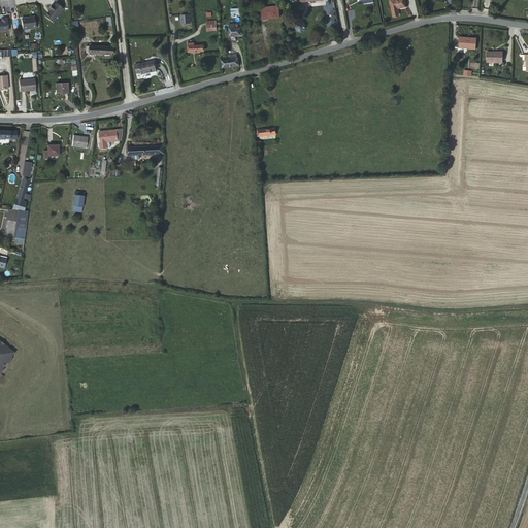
[(399,15),(398,10),(405,8),(403,0),(389,0),(392,11),(393,18),(399,15)]
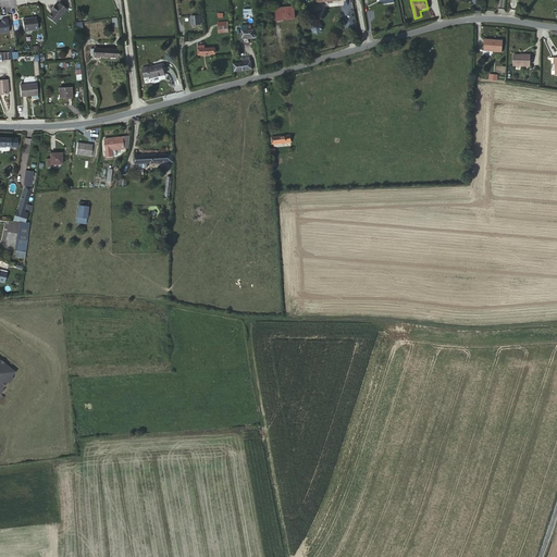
[(57,5),(52,10),(54,11),(49,17),(57,24),(69,10),(61,3),(58,7),(57,5)]
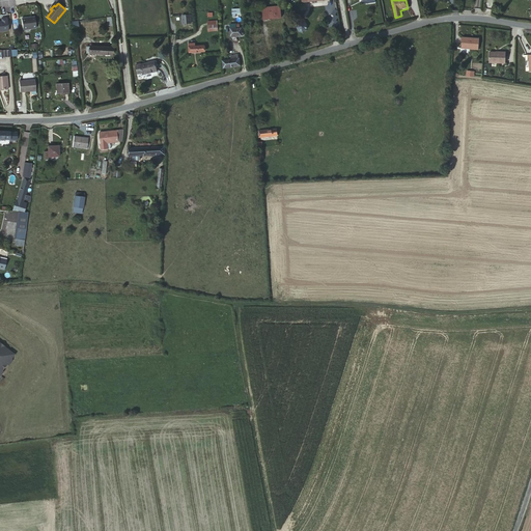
[(281,7),(263,9),(264,17),(271,17),(271,19),(282,18),(281,7)]
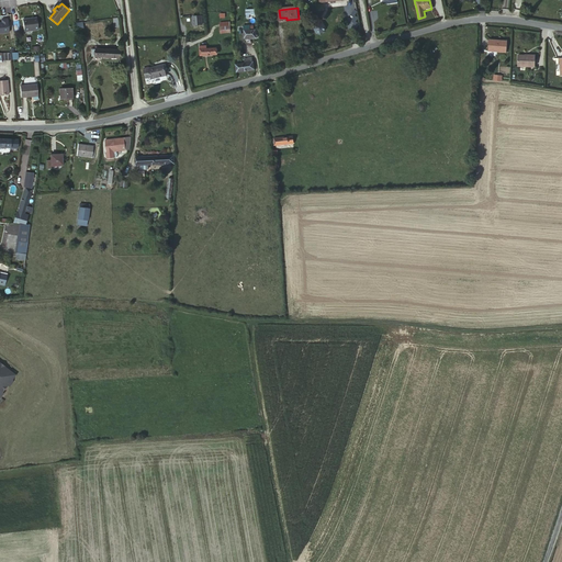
[(3,22),(0,22),(0,33),(11,33),(10,19),(3,20),(3,22)]
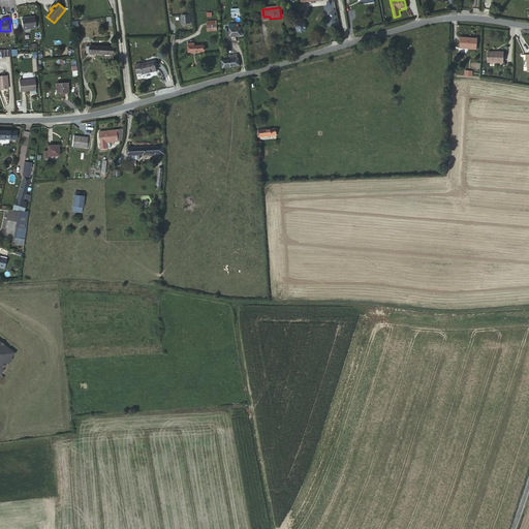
[(23,20),(24,30),(36,28),(35,18),(23,20)]
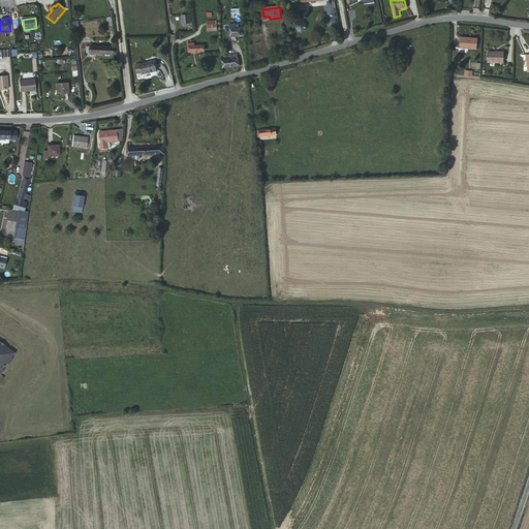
[(297,18),(294,31),(303,32),(305,20),(297,18)]
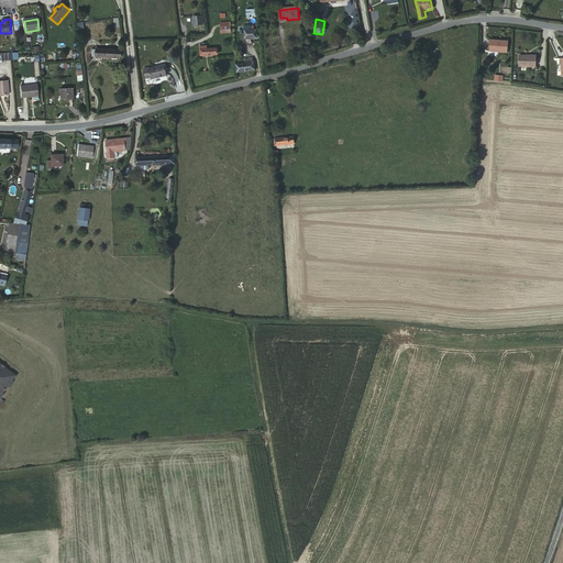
[(249,28),(244,28),(244,39),(256,39),(256,28),(249,28)]
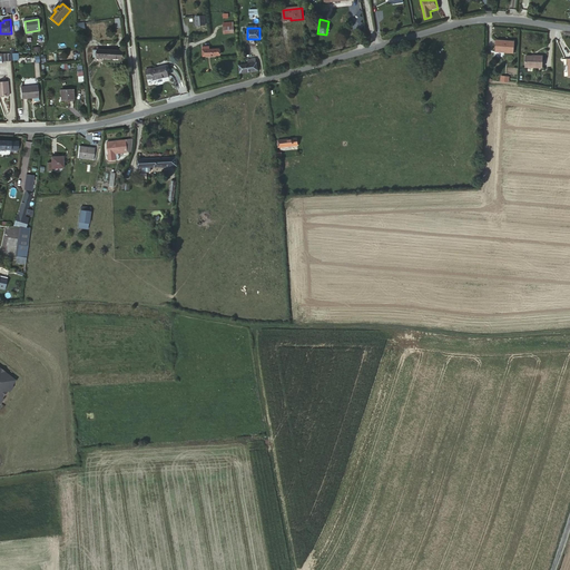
[(497,42),(497,52),(513,53),(514,42),(497,42)]
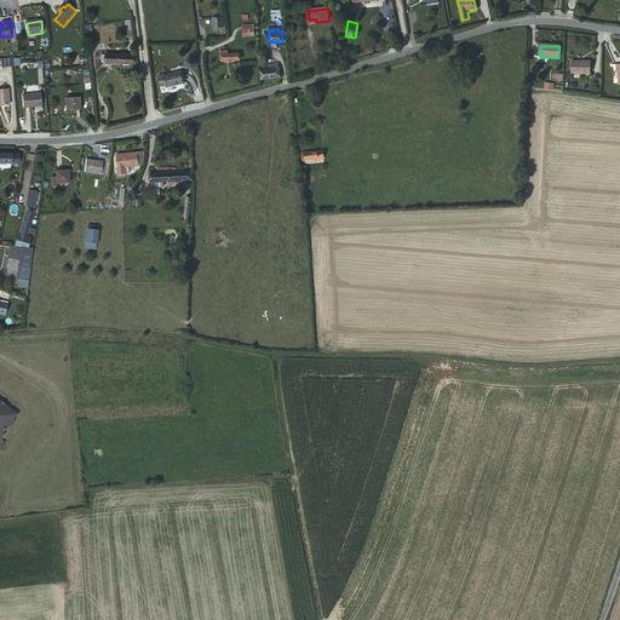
[(223,55),(220,55),(220,63),(240,61),(240,52),(229,53),(229,51),(223,51),(223,55)]
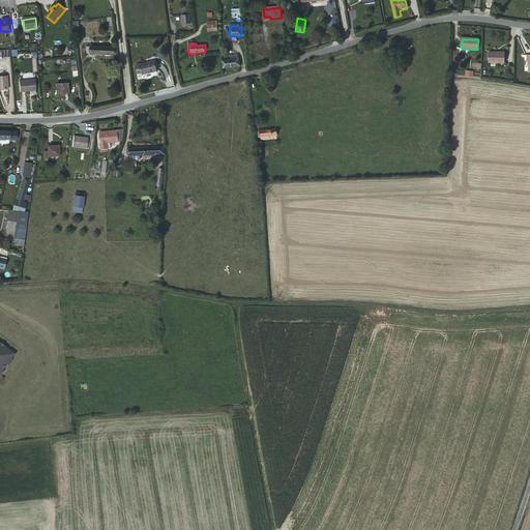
[(113,48),(90,47),(90,54),(113,56),(113,48)]
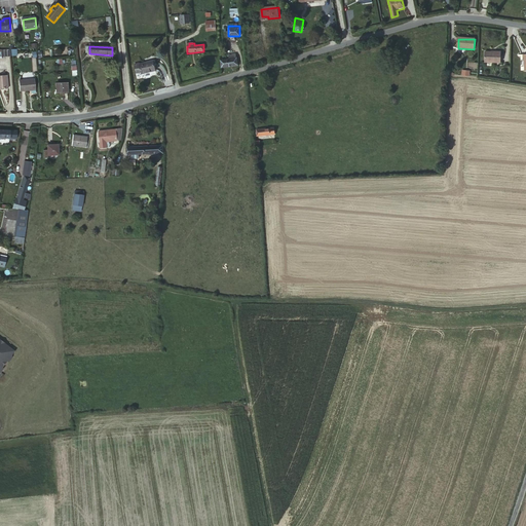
[(502,53),(486,52),(485,63),(501,64),(502,53)]
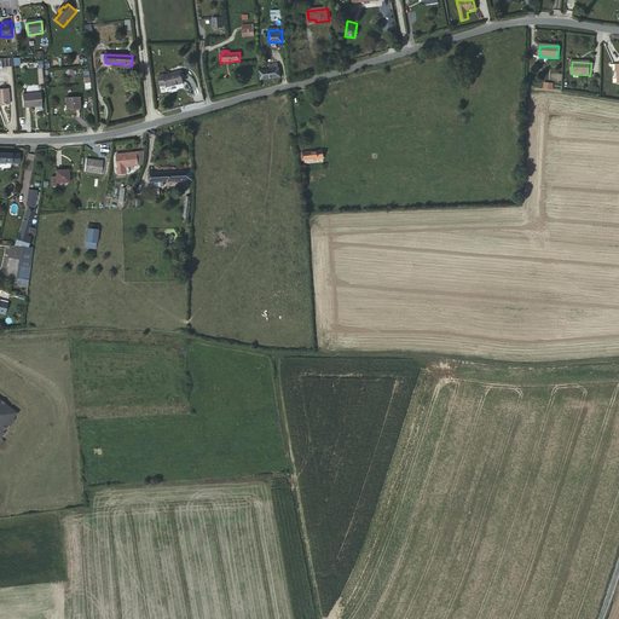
[(259,69),(260,79),(281,77),(279,63),(270,64),(270,68),(259,69)]
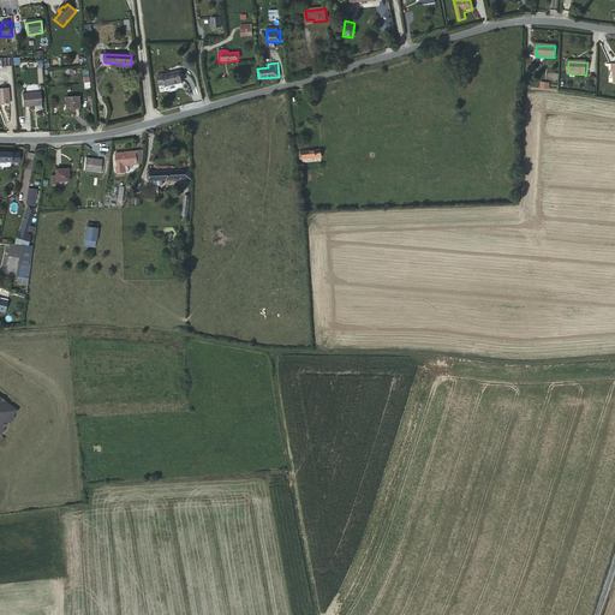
[(166,85),(166,88),(183,84),(179,75),(163,77),(166,85)]
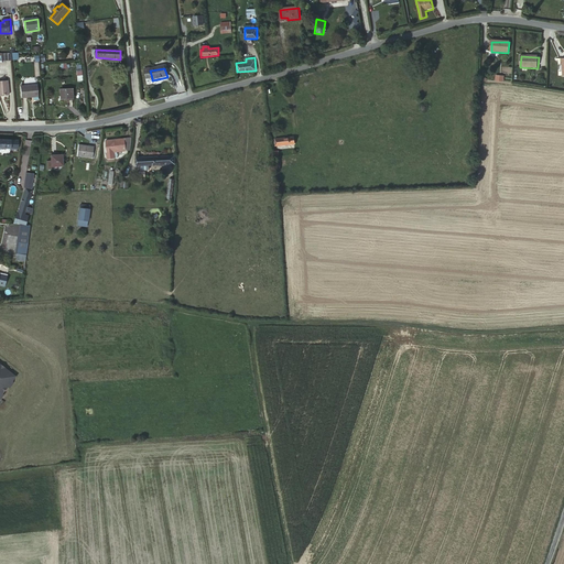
[(21,86),(22,98),(30,98),(30,97),(33,96),(33,102),(38,102),(38,96),(38,86),(21,86)]
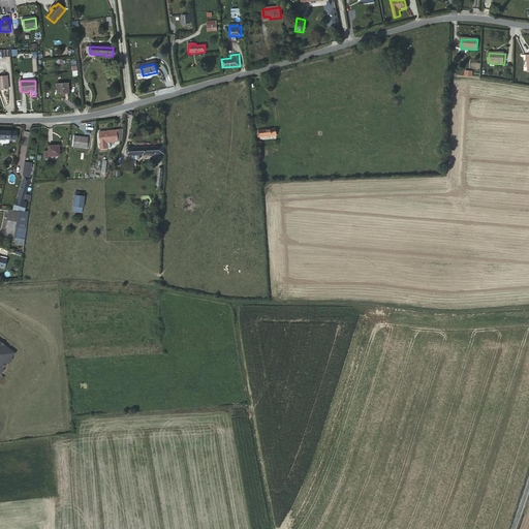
[(57,85),(57,93),(69,92),(68,84),(57,85)]
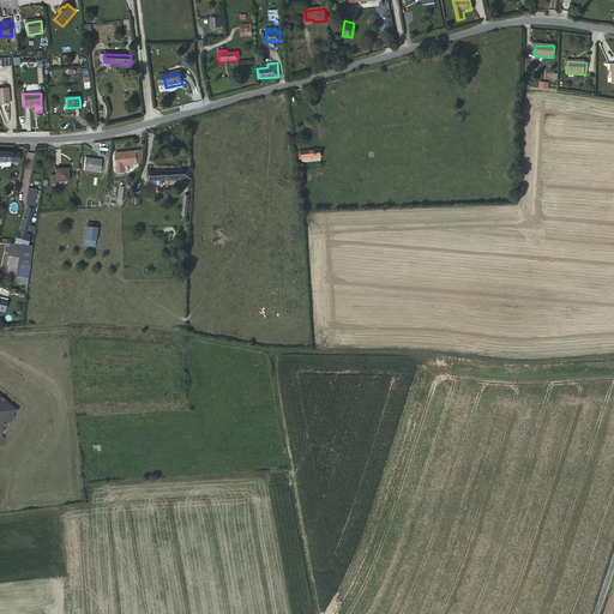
[(320,150),(299,154),(300,163),(321,160),(320,150)]
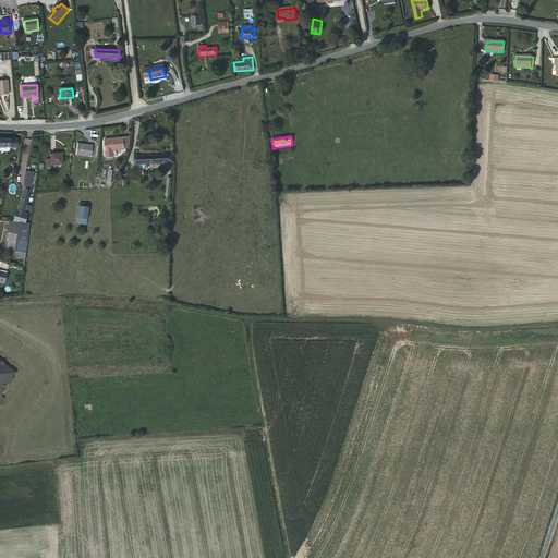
[(123,149),(123,148),(123,137),(104,140),(104,149),(104,156),(110,156),(110,149),(123,149)]
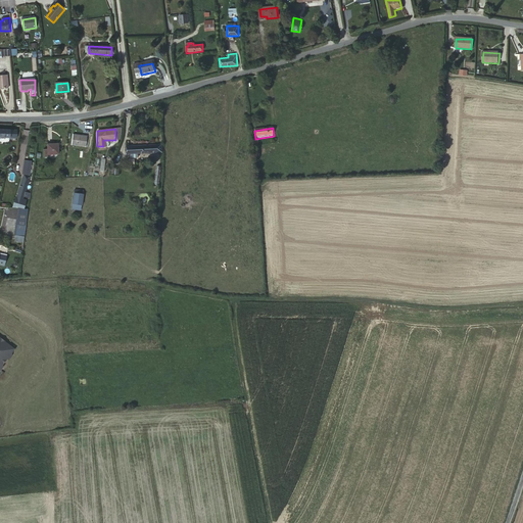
[(0,137),(9,138),(10,131),(0,130),(0,137)]
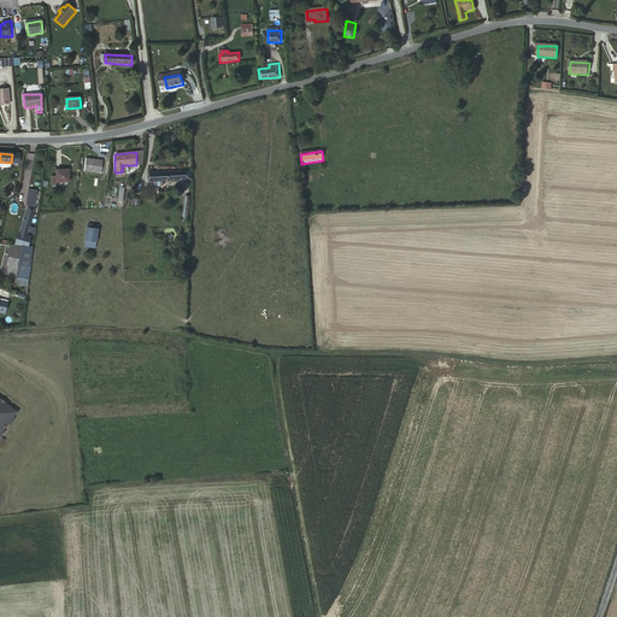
[(101,160),(86,158),(84,170),(99,174),(101,160)]
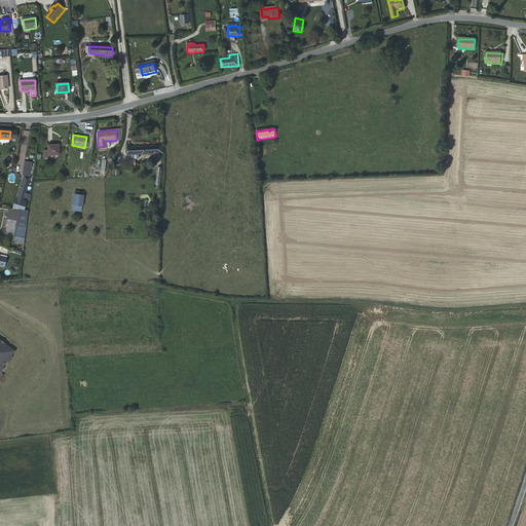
[(139,160),(139,156),(163,153),(163,144),(126,147),(127,156),(132,156),(133,161),(139,160)]
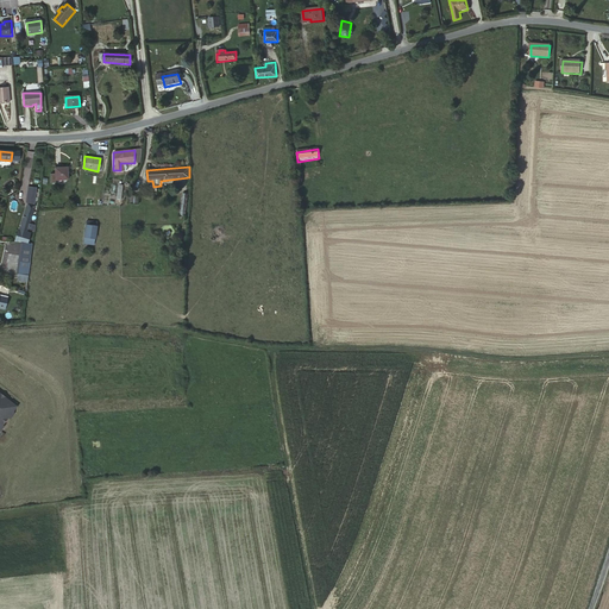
[(56,168),(56,181),(68,181),(69,169),(56,168)]
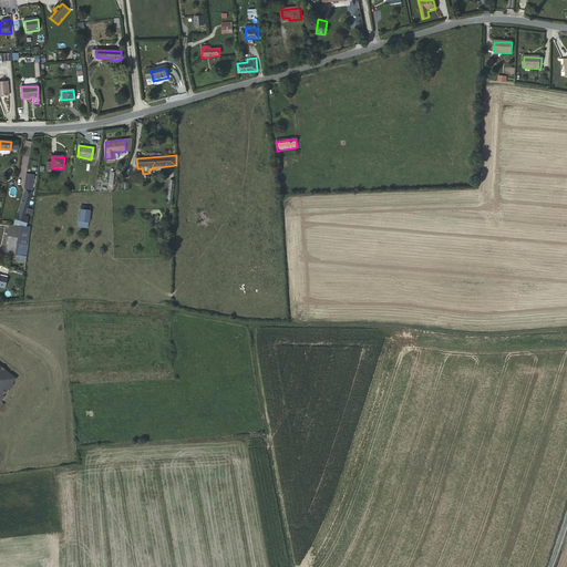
[(18,214),(14,226),(21,227),(24,228),(29,213),(33,215),(34,209),(30,208),(35,191),(34,191),(35,175),(29,174),(27,187),(28,189),(20,215),(18,214)]
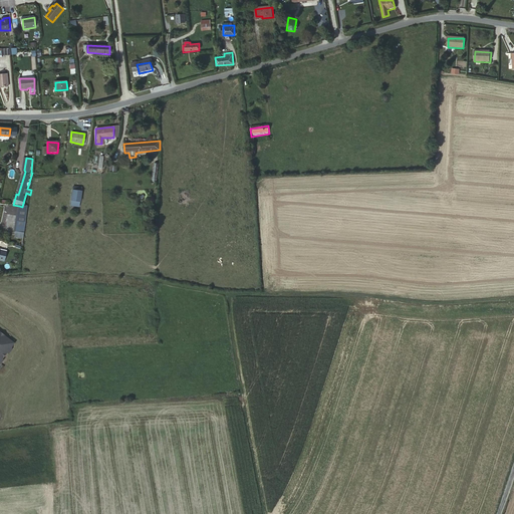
[(161,164),(154,164),(153,182),(159,183),(161,164)]
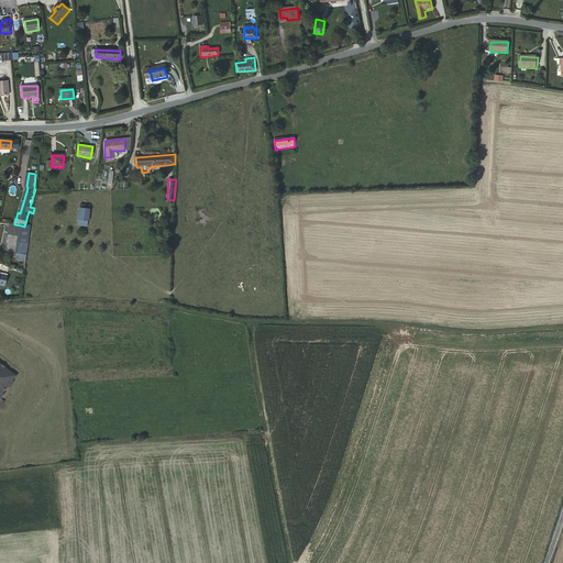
[(91,208),(80,207),(77,225),(87,228),(91,208)]
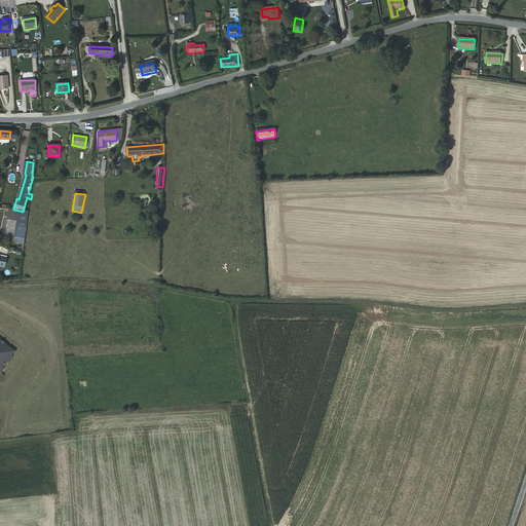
[(14,235),(24,237),(29,213),(23,212),(20,211),(14,235)]
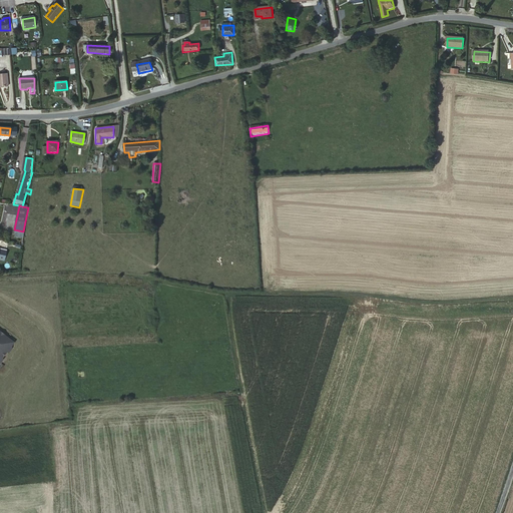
[(0,361),(3,358),(2,357),(7,350),(8,351),(11,347),(11,344),(13,341),(0,330),(0,361)]
